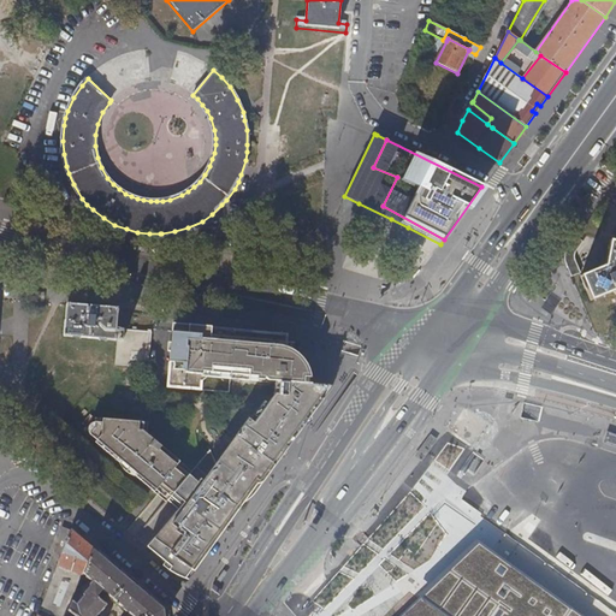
[(582,277),(581,279),(591,301),(614,292),(615,295),(615,243),(611,243),(609,246),(605,266),(599,271),(582,277)]
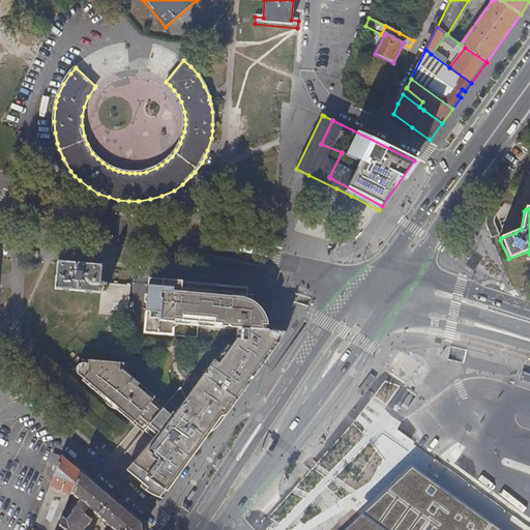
[(58,262),(56,290),(99,293),(101,266),(58,262)]
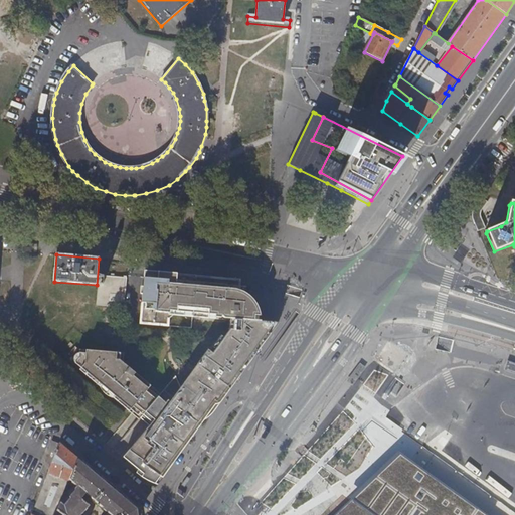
[(241,279),(184,274),(145,271),(140,324),(189,328),(190,315),(231,319),(245,320),(261,321),(261,316),(260,312),(259,308),(256,304),(253,300),(248,296),(240,291),(241,279)]
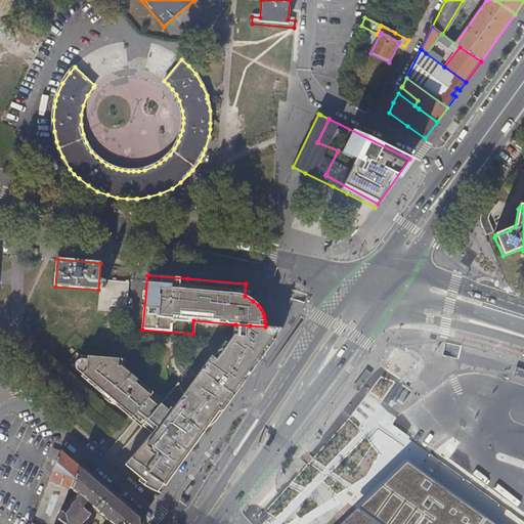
[(100,284),(98,311),(112,312),(127,313),(129,282),(101,280),(101,284),(100,284)]
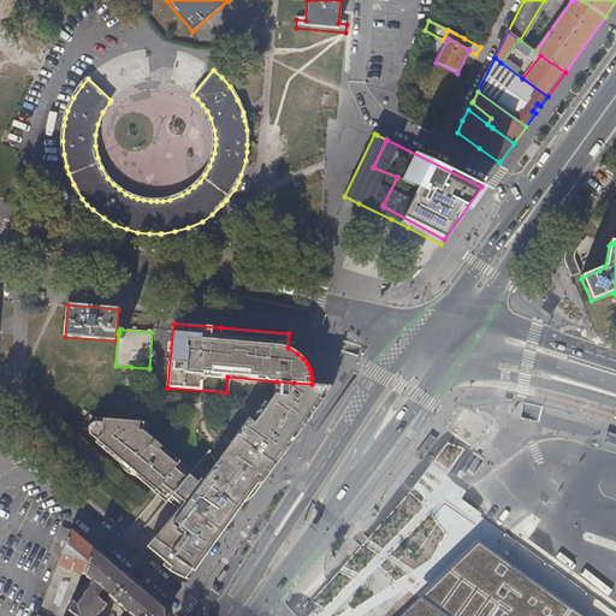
[(294,383),(277,381),(276,394),(254,422),(249,419),(236,437),(276,466),(280,458),(277,456),(282,448),(285,451),(311,415),(332,386),(312,384),(294,383)]
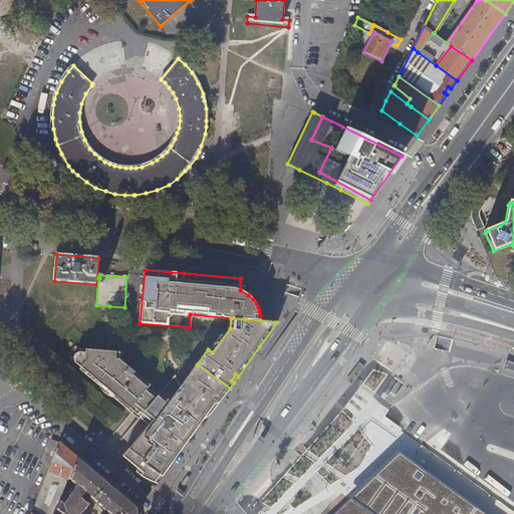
[(136,407),(143,414),(156,398),(158,395),(149,387),(151,383),(126,362),(122,360),(122,352),(82,349),(82,358),(78,363),(84,368),(82,370),(106,391),(110,386),(116,391),(113,394),(117,397),(115,399),(132,412),(136,407)]
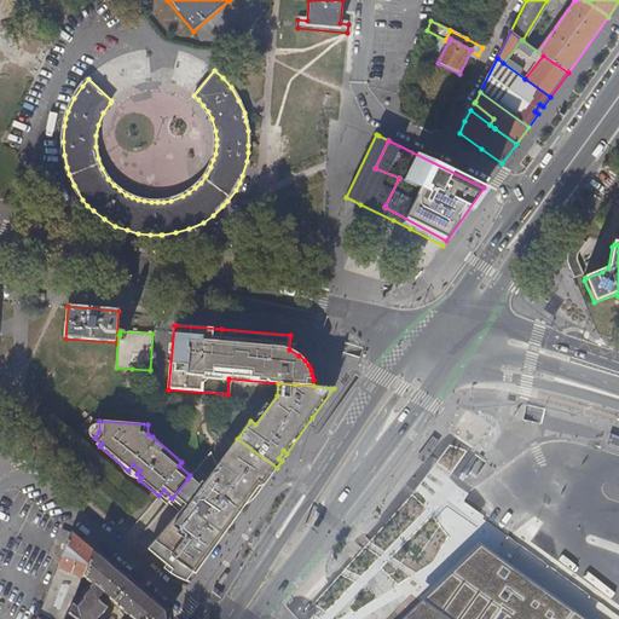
[(168,502),(179,512),(168,524),(183,534),(181,537),(206,555),(207,555),(208,555),(209,554),(226,532),(226,531),(226,530),(225,528),(230,521),(233,525),(233,524),(232,522),(236,518),(237,519),(238,518),(235,515),(239,508),(247,504),(249,502),(254,498),(256,496),(277,468),(237,439),(218,466),(208,453),(194,472),(190,475),(187,479),(172,498),(168,502)]
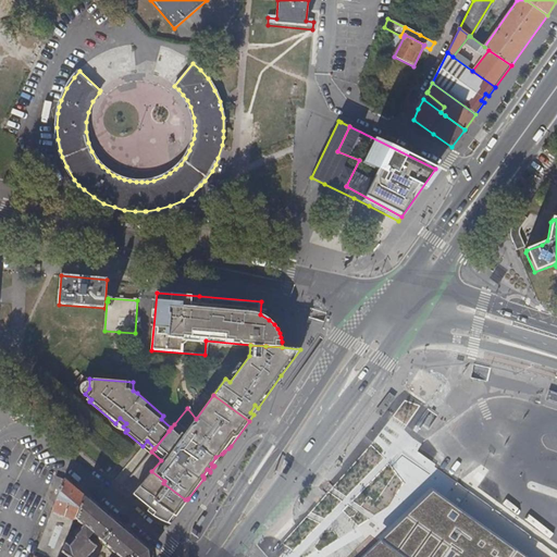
[(390,396),(375,415),(382,419),(396,399),(390,396)]
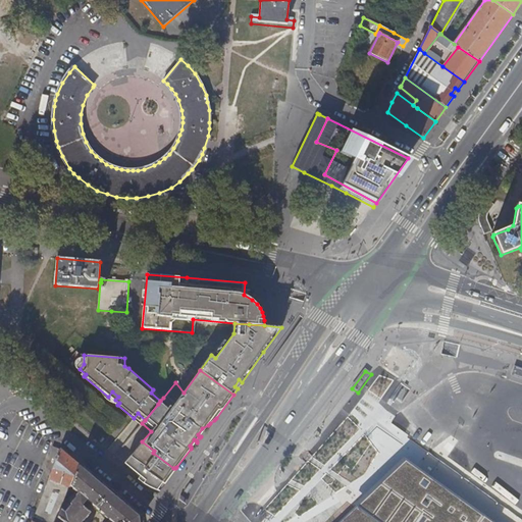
[(151,393),(160,401),(163,398),(153,389),(151,393)]
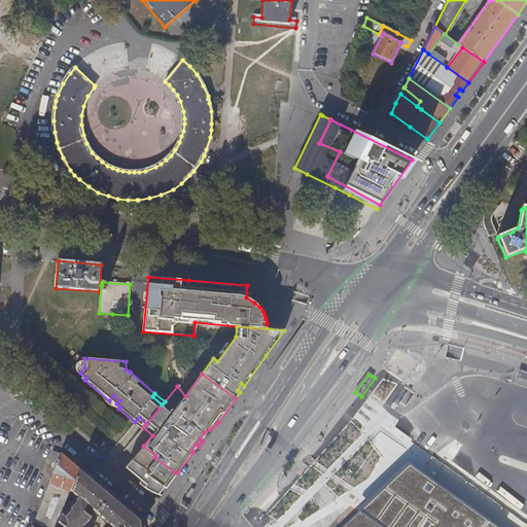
[(109,400),(118,409),(120,407),(116,403),(119,400),(113,395),(109,400)]
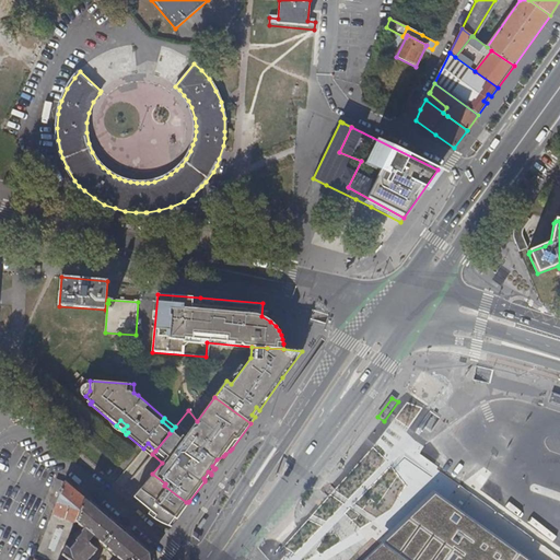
[(152,454),(155,451),(148,443),(143,448),(151,455),(152,454)]
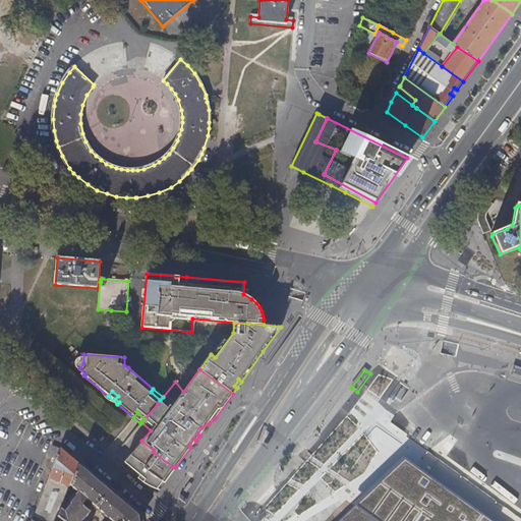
[(173,467),(153,452),(154,450),(141,441),(124,462),(136,472),(147,459),(151,462),(152,461),(154,463),(153,465),(155,466),(156,465),(157,465),(157,466),(158,466),(158,467),(158,468),(159,468),(163,472),(161,474),(162,475),(163,477),(163,478),(163,479),(163,480),(162,482),(173,467)]
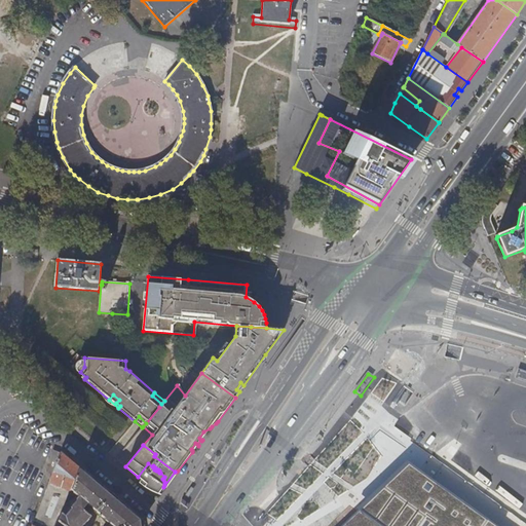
[(52,450),(48,462),(54,465),(59,452),(52,450)]
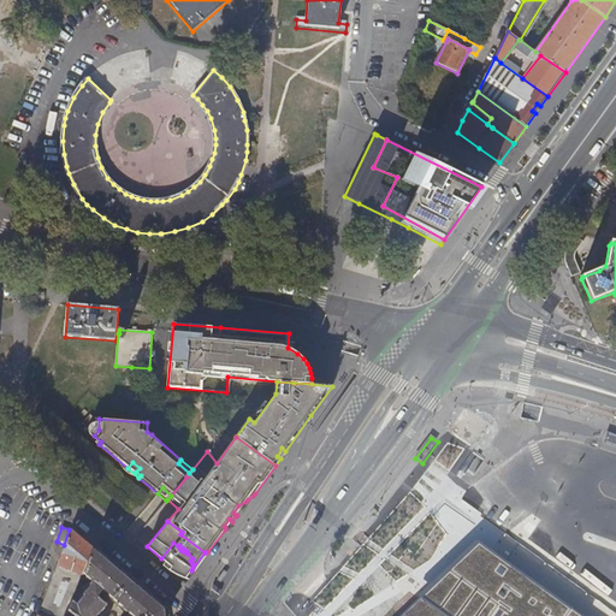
[(94,550),(70,529),(40,610),(52,615),(65,615),(69,611),(73,600),(83,575),(94,550)]
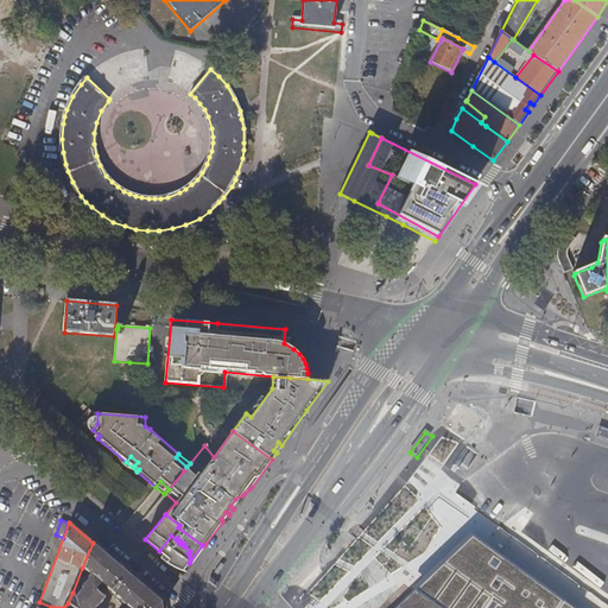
[(576,607),(473,533),(469,537),(394,607),(576,607)]
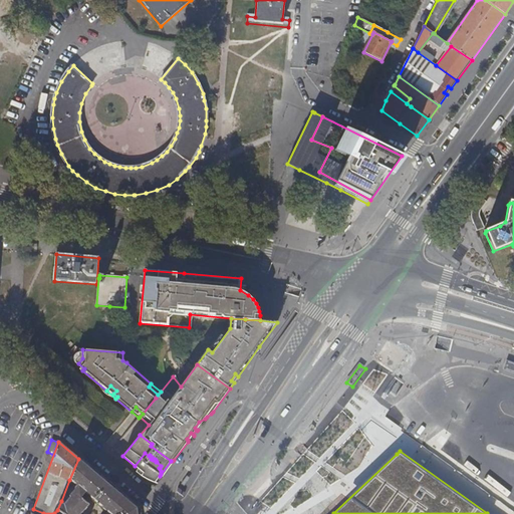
[(145,453),(135,466),(151,480),(153,476),(155,477),(158,477),(159,476),(160,476),(161,474),(161,473),(161,472),(161,471),(160,469),(159,468),(161,466),(157,462),(156,462),(156,461),(156,460),(155,460),(155,459),(154,459),(153,460),(151,459),(152,457),(150,455),(149,456),(145,453)]
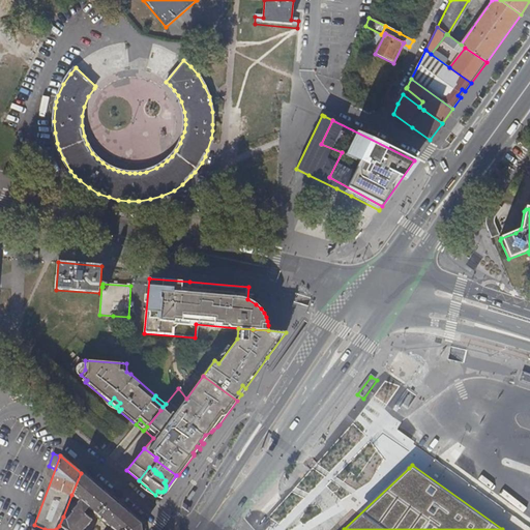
[(140,529),(141,524),(81,473),(71,495),(80,501),(78,504),(78,505),(66,519),(63,517),(59,526),(64,529),(83,529),(91,520),(84,513),(88,508),(114,529),(140,529)]
